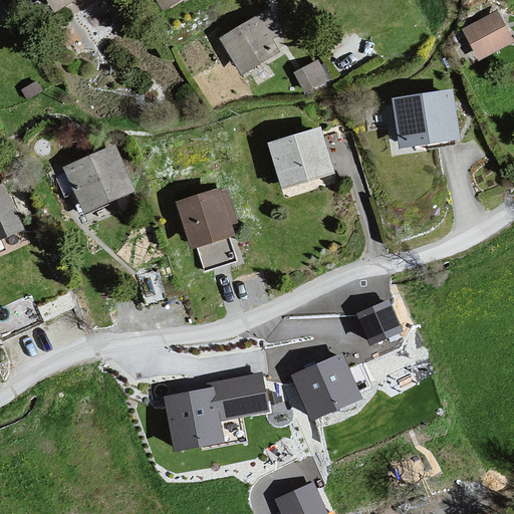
[(78,0),(45,0),(54,14),(78,0)]
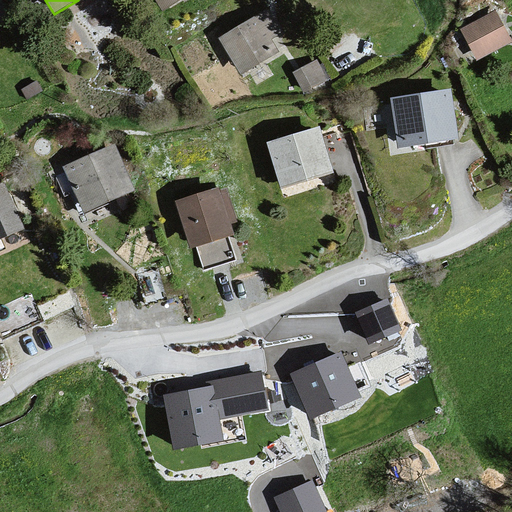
[(156,0),(162,11),(180,0),(156,0)]
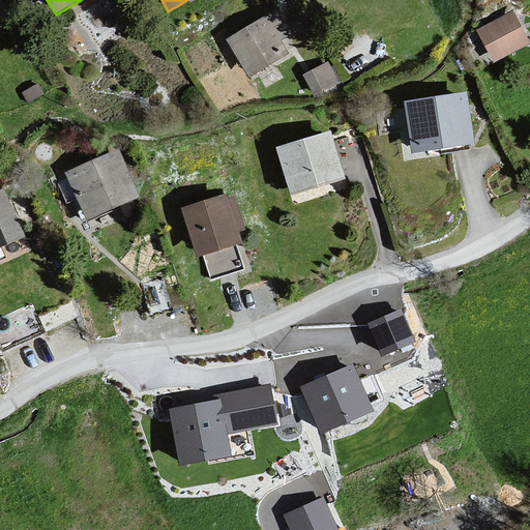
[(273,6),(225,37),(249,77),(288,53),(281,41),(291,34),(273,6)]
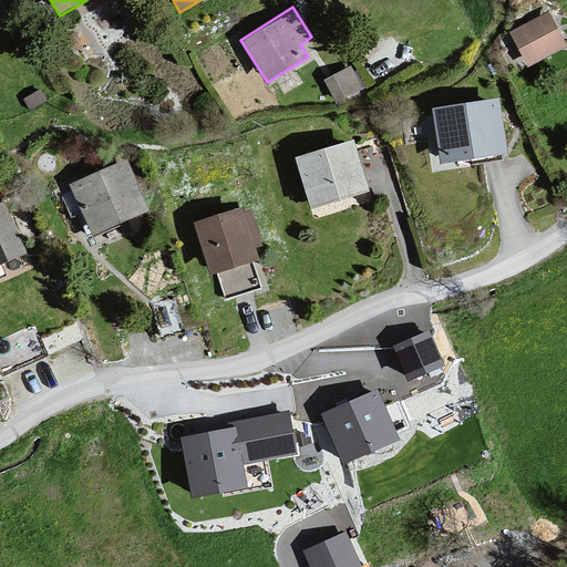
[(566,43),(548,9),(508,31),(527,66),(566,44),(566,43)]
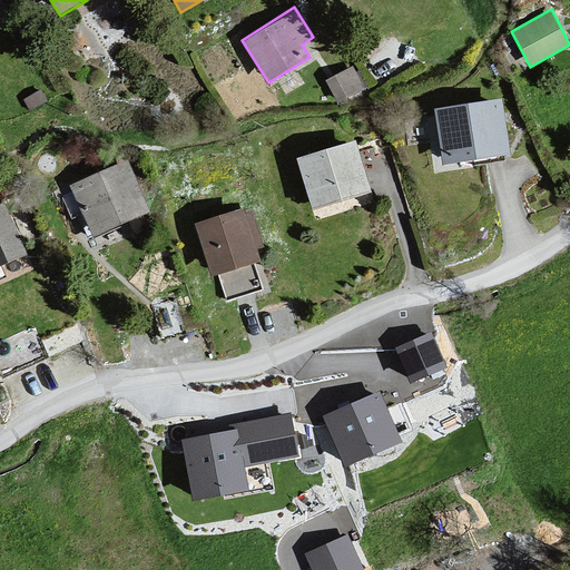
[(352,71),(326,86),(342,109),(366,95),(352,71)]
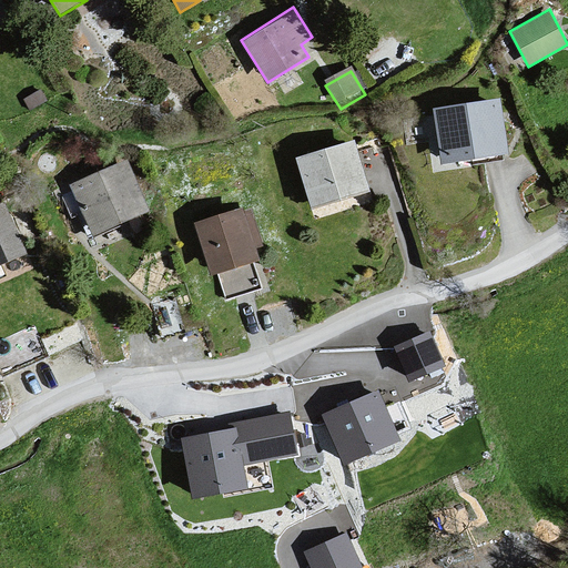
[(499,100),(434,109),(442,164),(506,155),(499,100)]
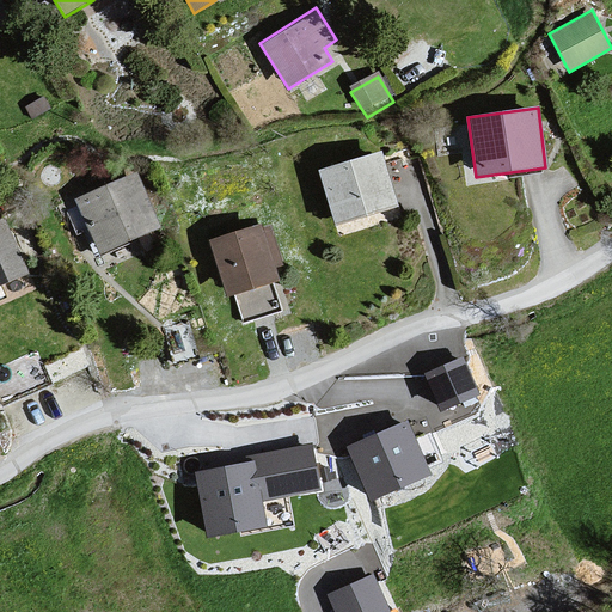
[(383,153),(319,171),(336,230),(399,212),(383,153)]
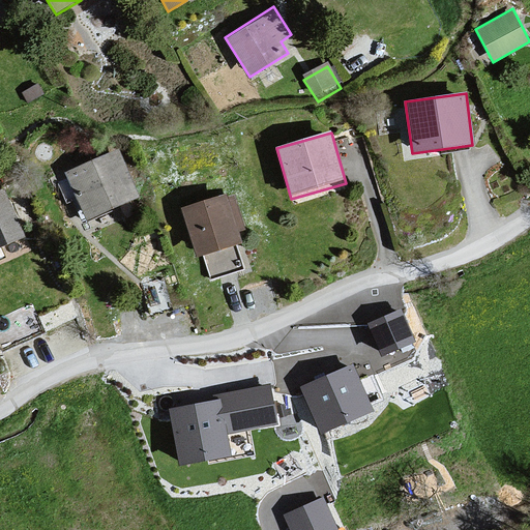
[(117,149),(64,173),(85,221),(138,197),(117,149)]
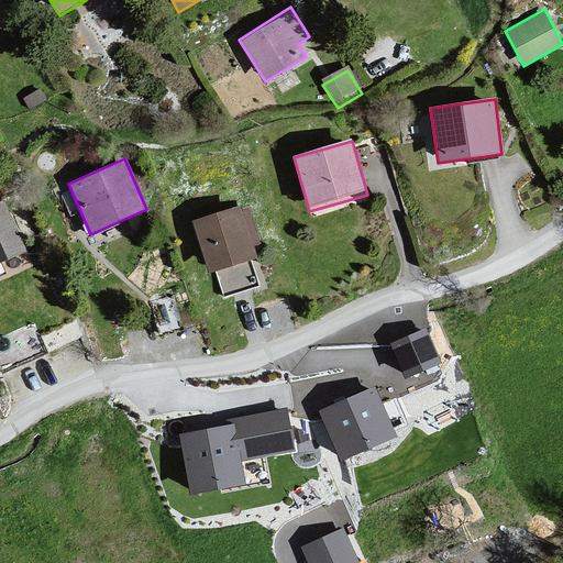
[(6,201),(0,202),(0,268),(31,255),(6,201)]
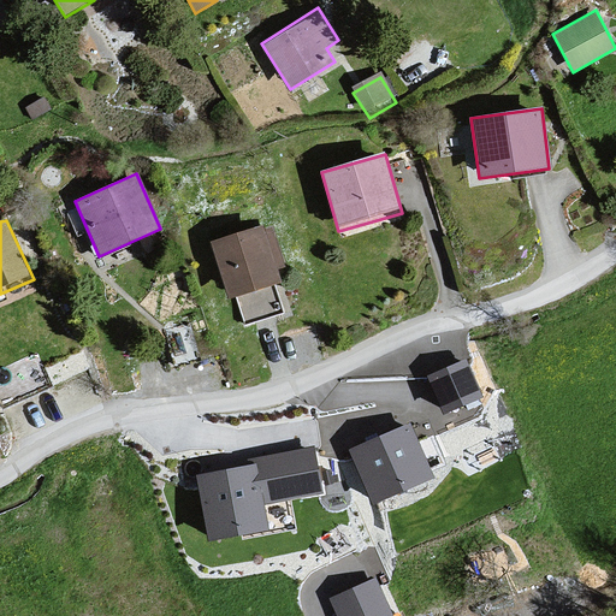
[(264,226),(212,243),(230,298),(238,296),(247,325),(284,313),(274,284),(282,282),(264,226)]
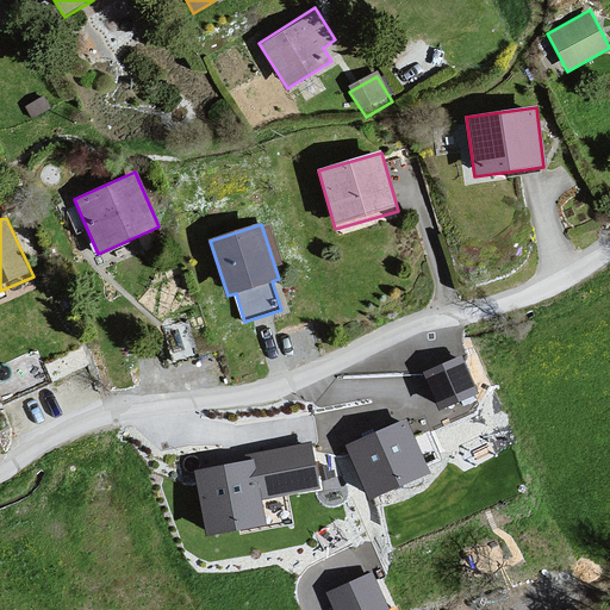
[(462,354),(422,372),(440,410),(479,392),(462,354)]
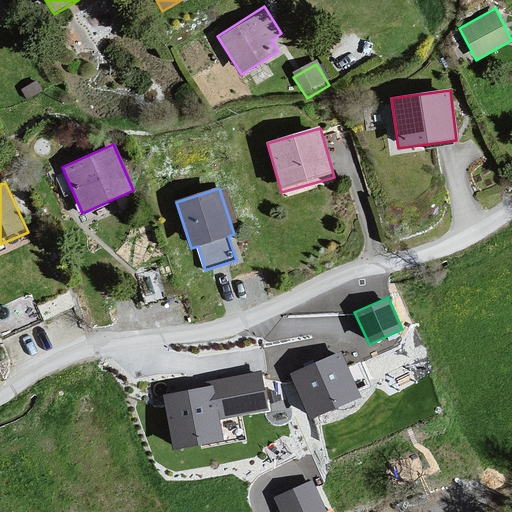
[(341,352),(289,374),(309,420),(361,397),(341,352)]
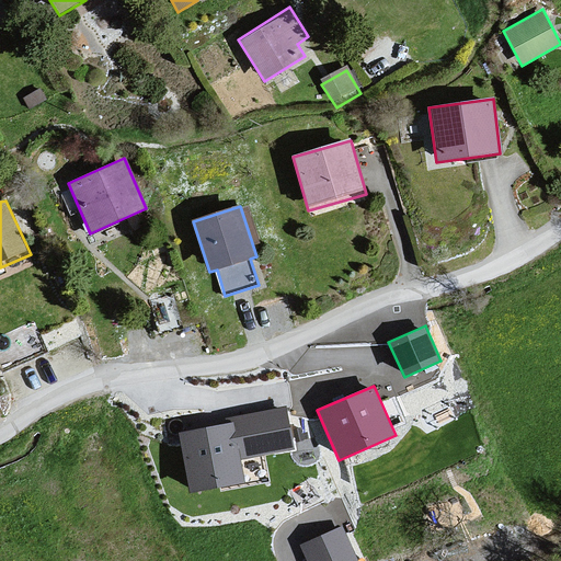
[(287,410),(179,432),(191,494),(248,483),(242,461),(295,450),(287,410)]
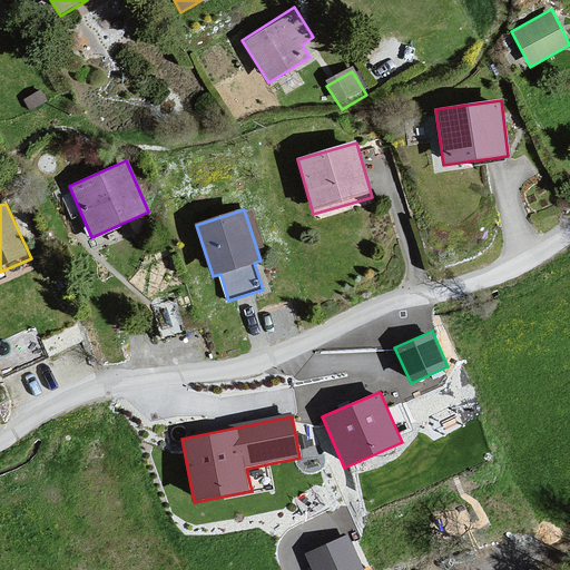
[(363,569),(347,534),(304,553),(312,569),(363,569)]
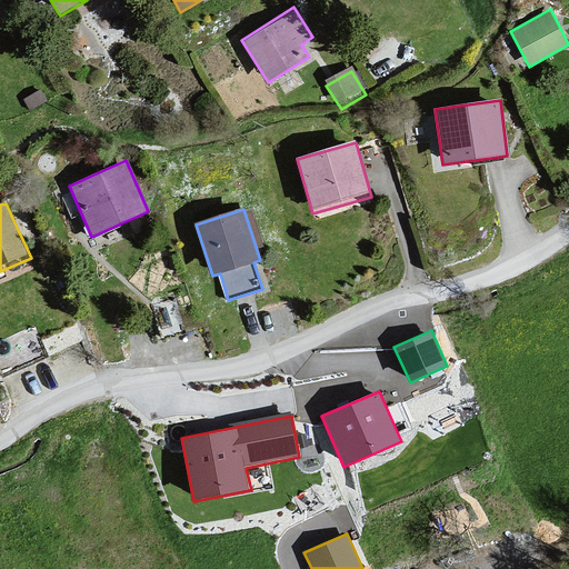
All buildings are outlined.
